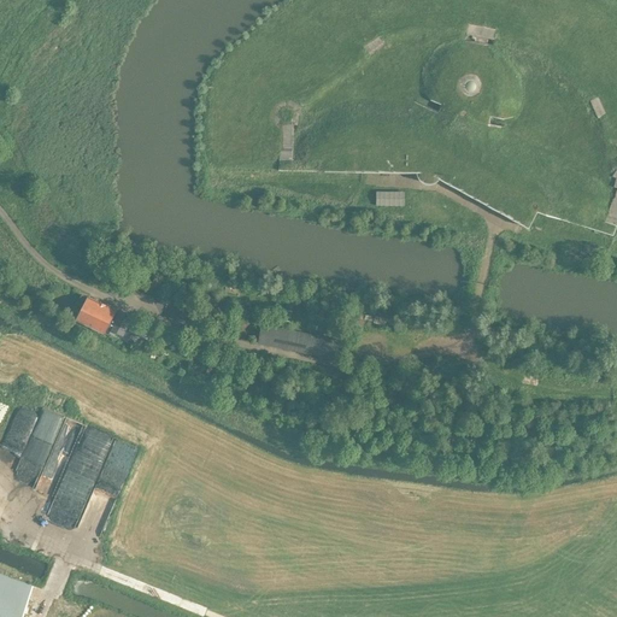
[(380,36),(364,47),(365,50),(369,54),(371,57),(386,46),(383,42),(381,39),(380,36)]
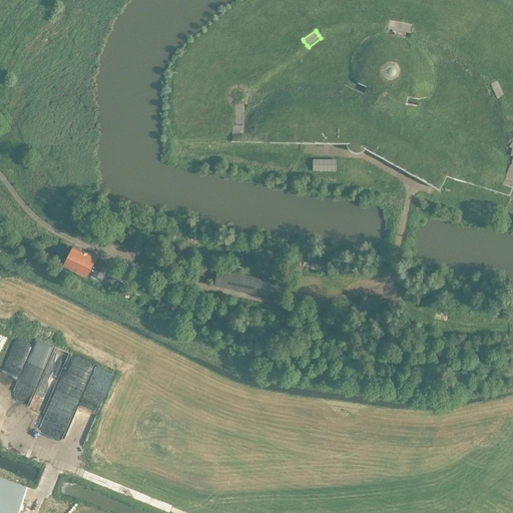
[(504,95),(497,81),(495,82),(495,83),(491,84),(489,85),(495,99),(501,96),(502,96),(504,95)]
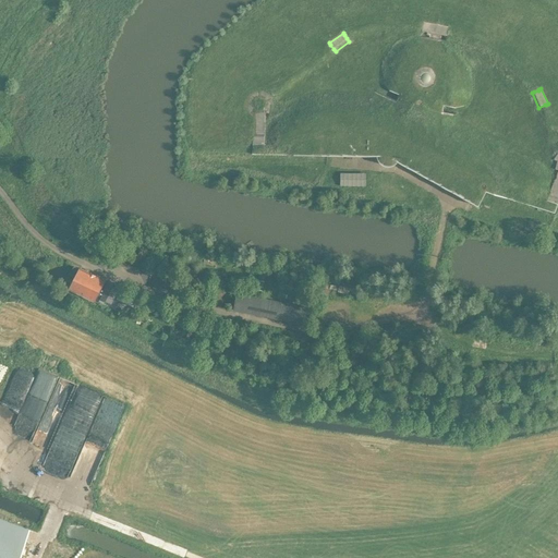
[(332,191),(365,199),(371,177),(338,169),(332,191)]
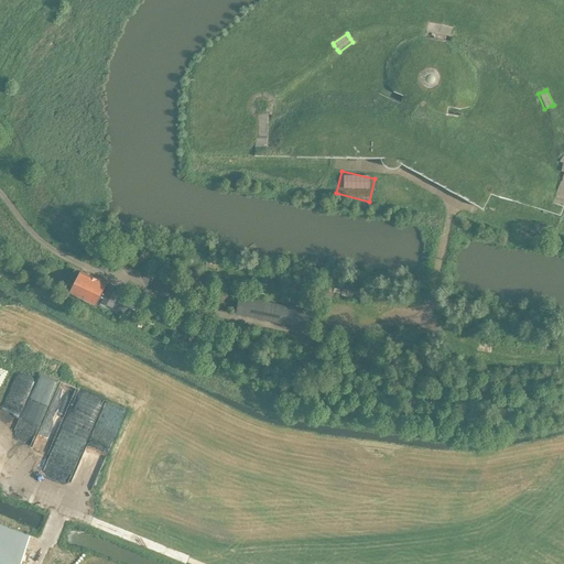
[(82,271),(80,273),(71,292),(100,306),(102,302),(112,307),(120,293),(110,288),(107,294),(102,292),(107,283),(82,271)]
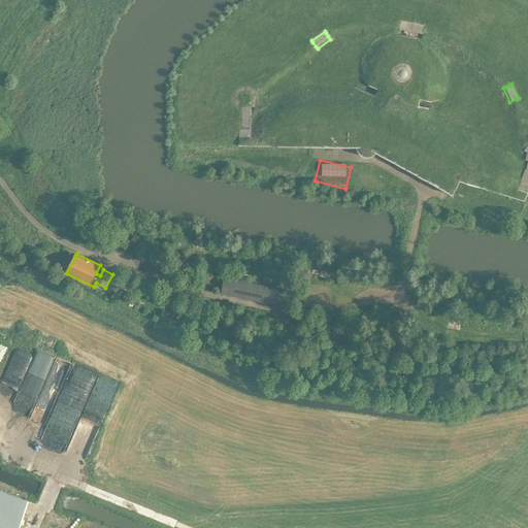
[(243,264),(241,273),(248,274),(250,266),(243,264)]
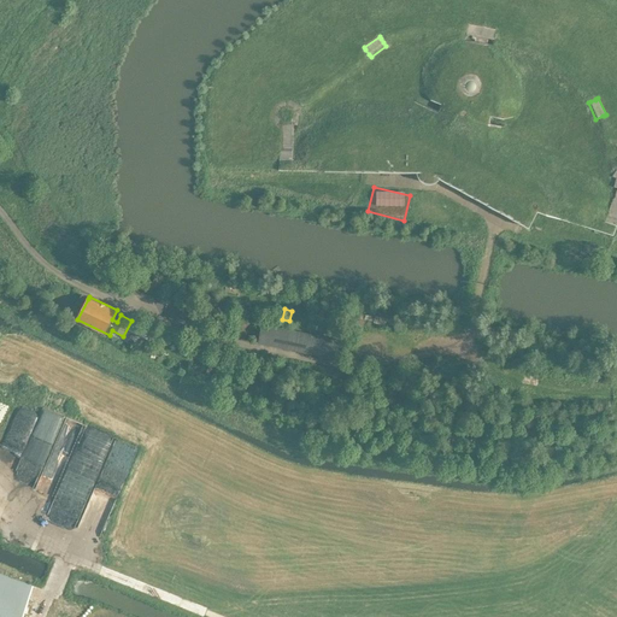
[(141,325),(133,322),(128,336),(135,339),(141,325)]
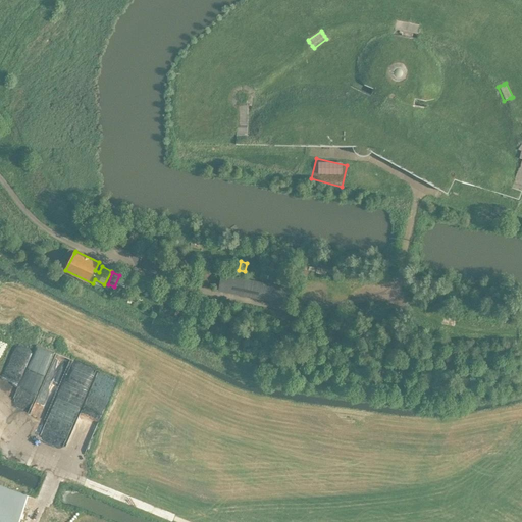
[(251,298),(254,280),(222,274),(218,291),(251,298)]
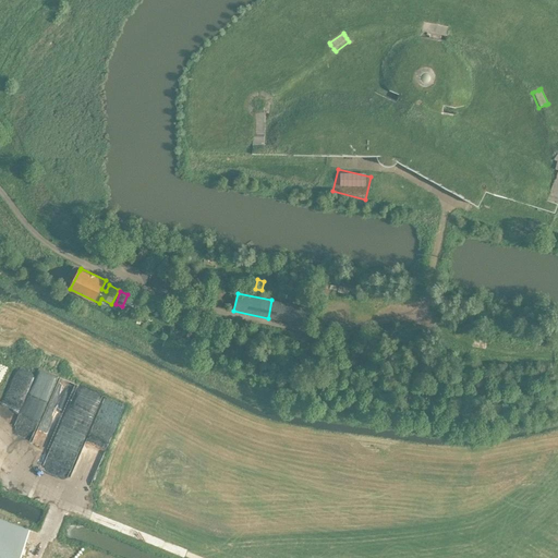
[(271,300),(268,318),(308,327),(313,308),(271,300)]
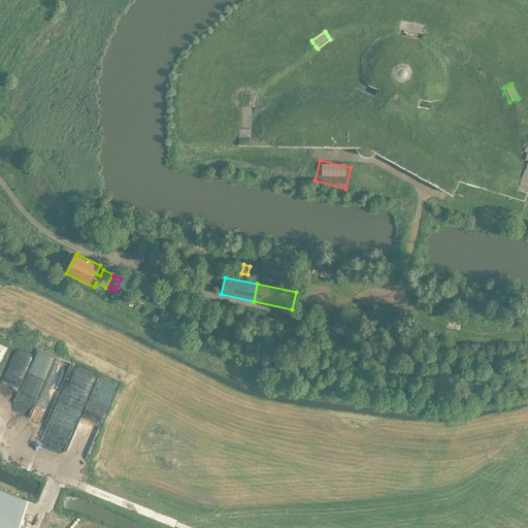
[(0,527),(17,527),(28,500),(0,490),(0,527)]
